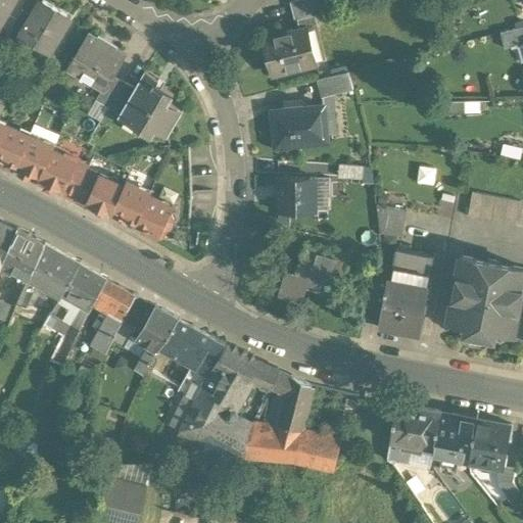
[(0,0),(0,22),(5,14),(13,0),(0,0)]
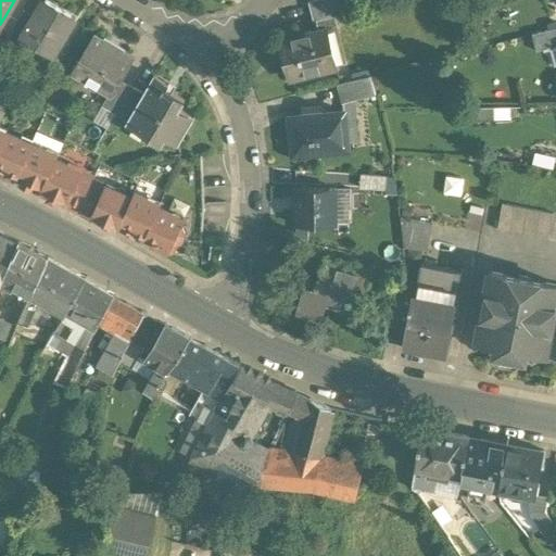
[(75,19),(43,0),(34,17),(22,37),(21,38),(52,57),(75,19)]
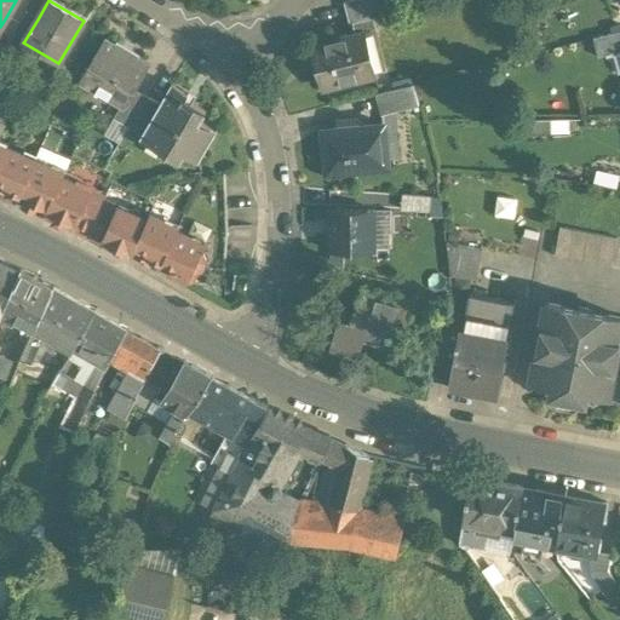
[(384,0),(360,0),(343,5),(349,26),(360,23),(388,16),(384,0)]
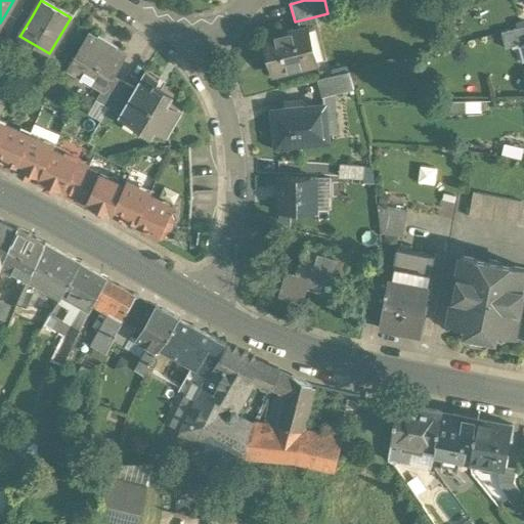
[(15,20),(10,29),(20,35),(32,16),(22,10),(15,20)]
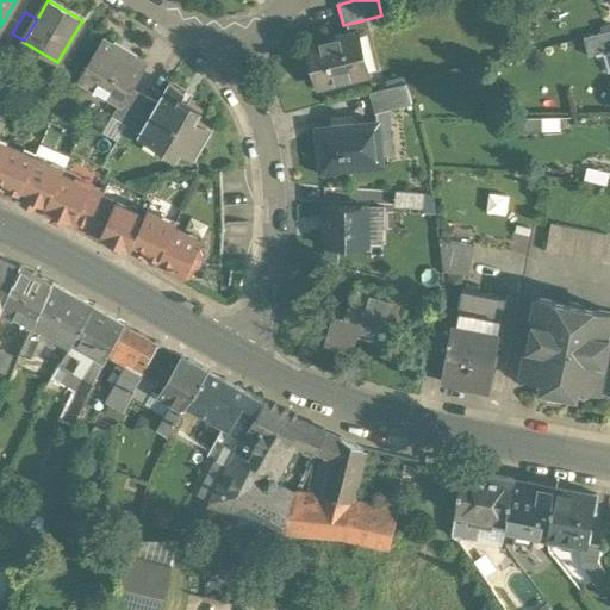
[(6,17),(0,26),(0,51),(1,53),(12,33),(18,24),(6,17)]
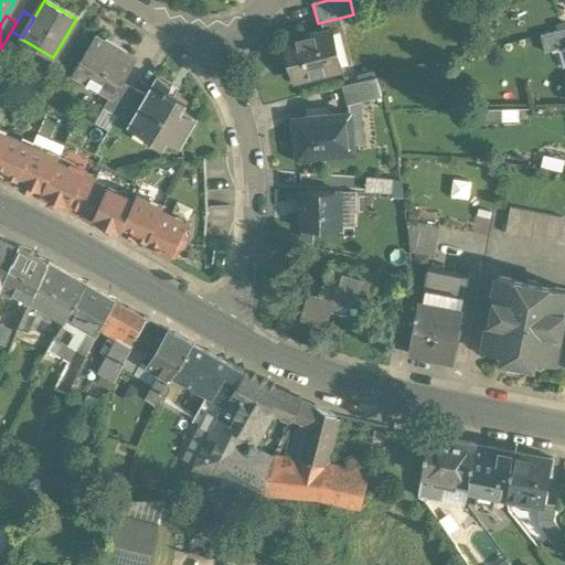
[(328,21),(318,23),(320,34),(330,32),(328,21)]
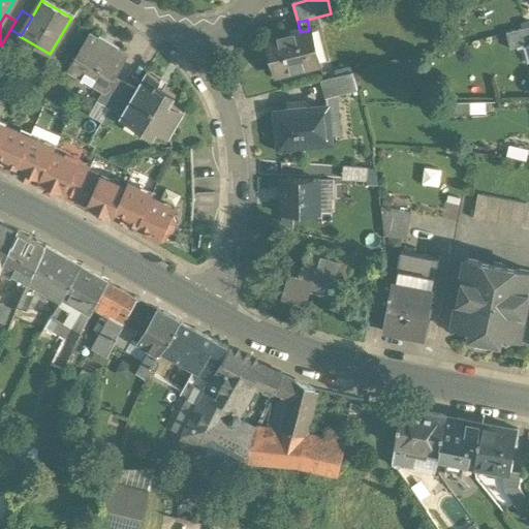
[(528,28),(505,34),(509,51),(528,45),(528,28)]
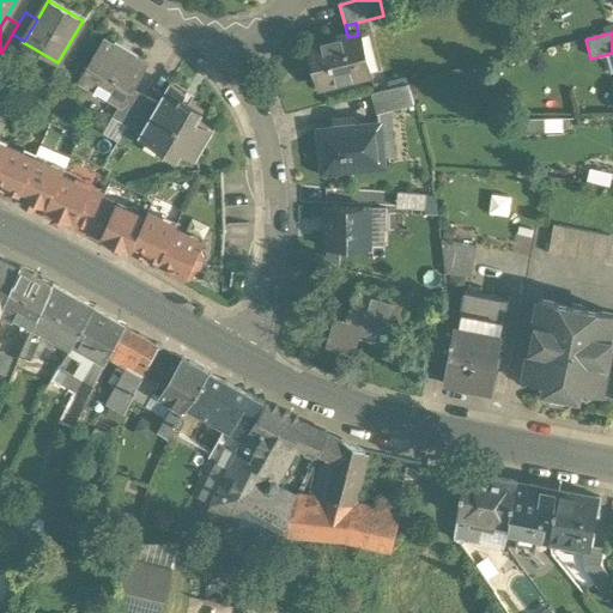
[(347,37),(308,47),(319,90),(369,77),(358,35),(347,37)]
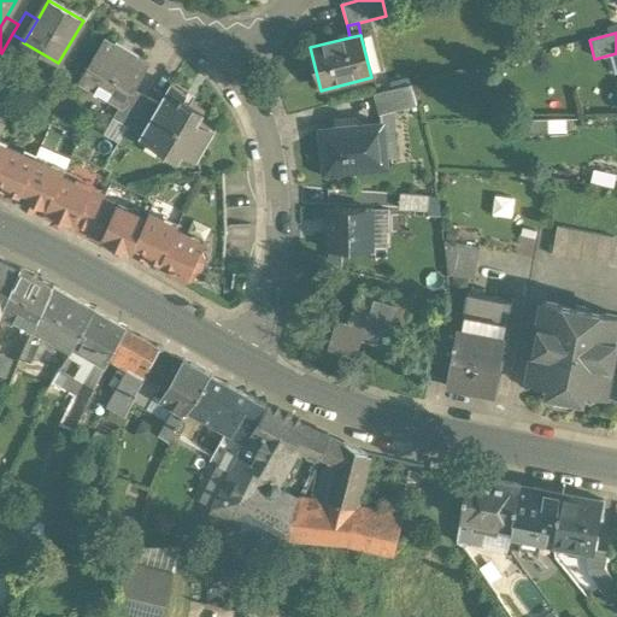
[(137,57),(119,46),(117,50),(105,42),(82,82),(121,105),(122,105),(131,89),(145,66),(135,60),(137,57)]
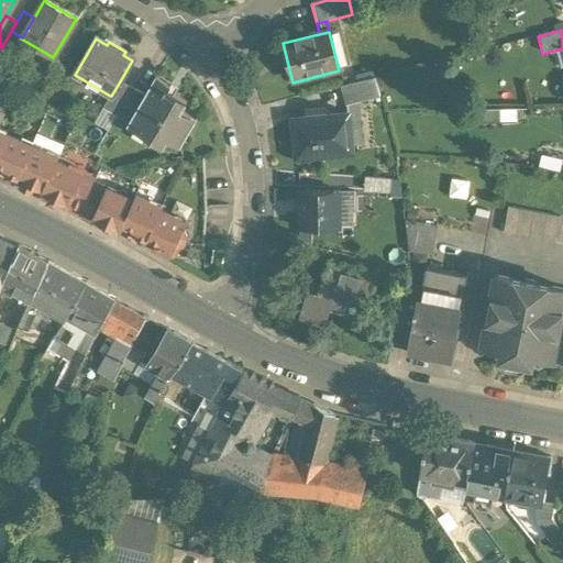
[(169,87),(155,78),(144,96),(130,120),(150,131),(145,138),(163,147),(166,141),(179,148),(195,121),(180,112),(186,103),(167,91),(169,87)]
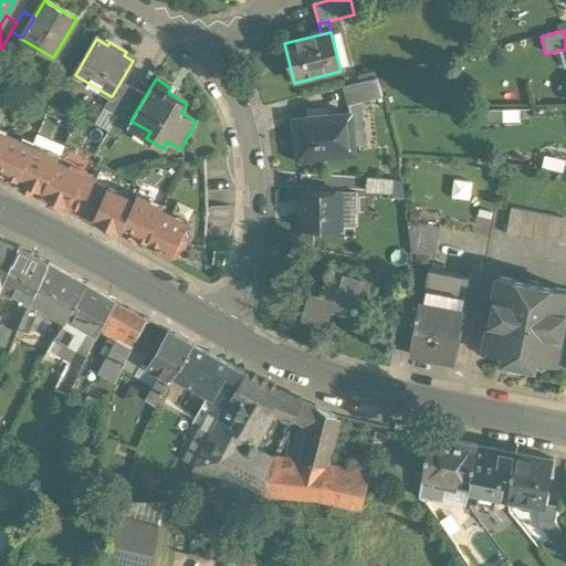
[(343,87),(348,106),(380,97),(376,80),(343,87)]
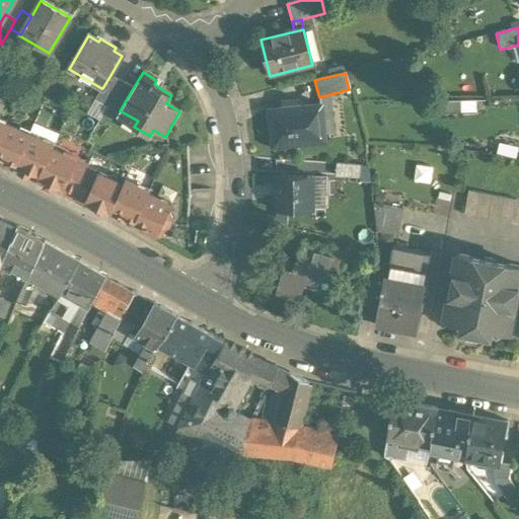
[(123,82),(110,75),(102,88),(101,88),(94,100),(107,107),(123,82)]
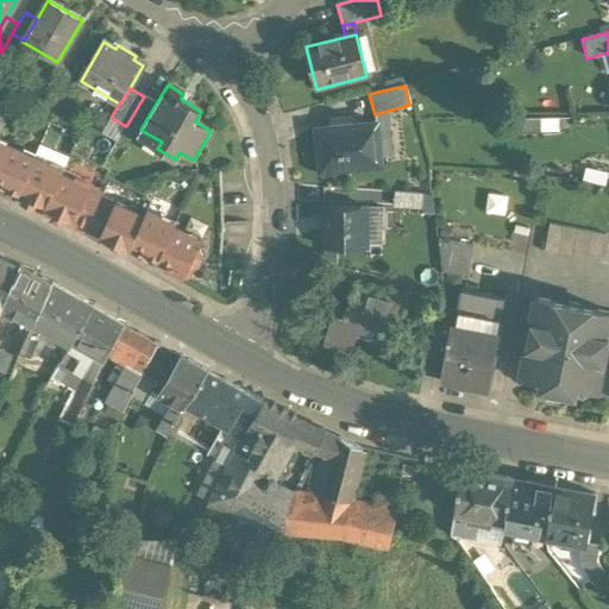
[(144,96),(126,126),(138,133),(140,130),(156,104),(145,98),(144,96)]
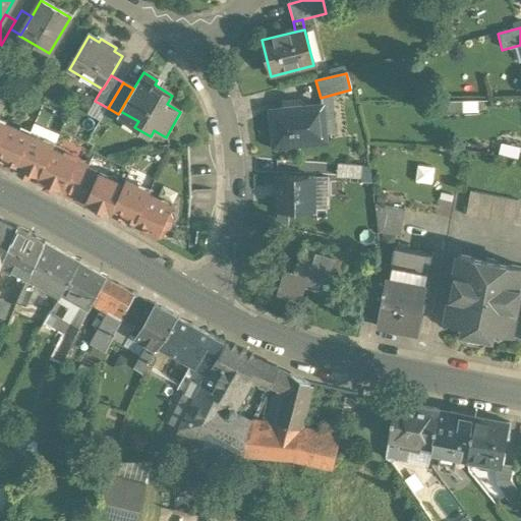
[(443,101),(443,113),(482,111),(482,100),(443,101)]
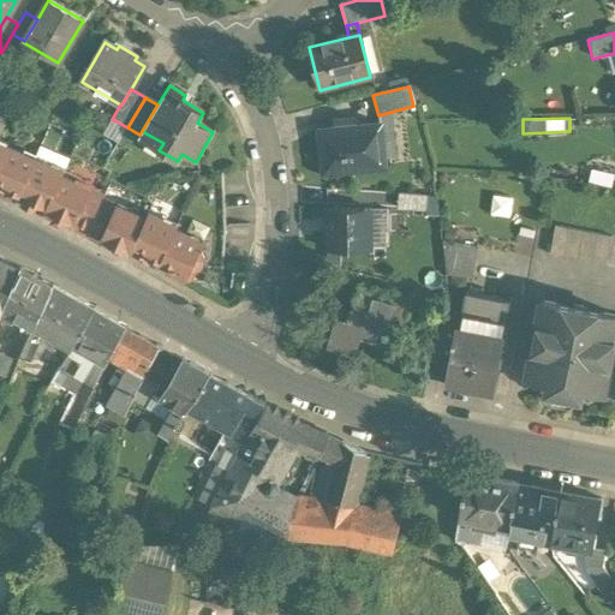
[(318,135),(322,173),(386,167),(381,129),(318,135)]
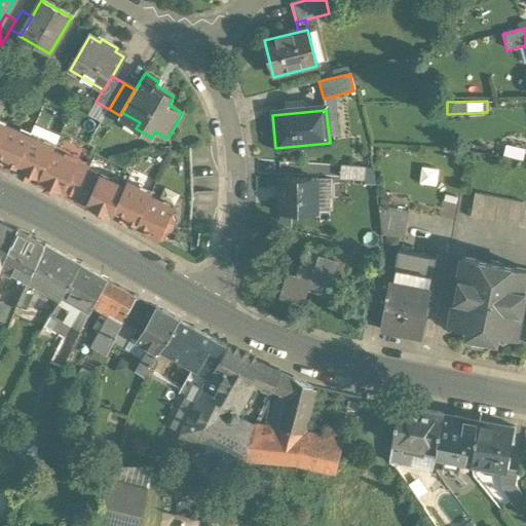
[(21,133),(6,125),(4,128),(0,138),(0,163),(6,166),(7,163),(15,167),(28,140),(20,136),(21,133)]
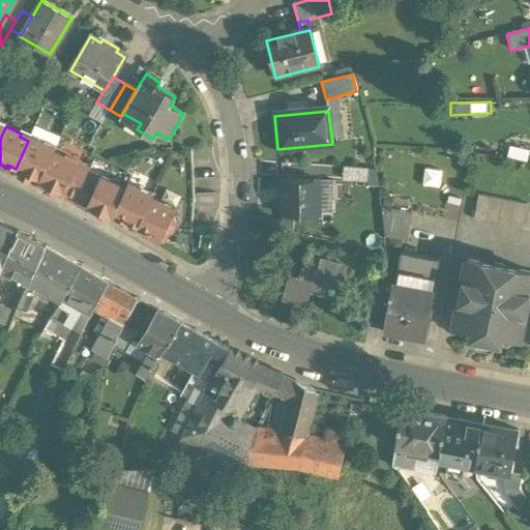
[(16,169),(15,171),(30,178),(31,175),(40,179),(51,154),(55,147),(45,143),(43,145),(29,139),(28,141),(16,169)]
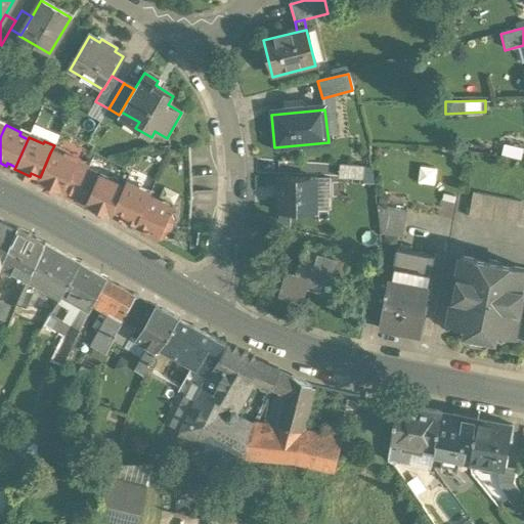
[(87,169),(50,153),(40,177),(37,183),(51,189),(53,186),(76,197),(86,172),(87,169)]
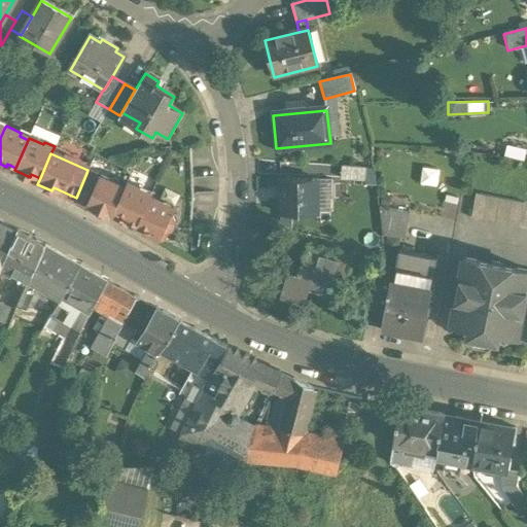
[(344,167),(342,179),(374,182),(374,170),(344,167)]
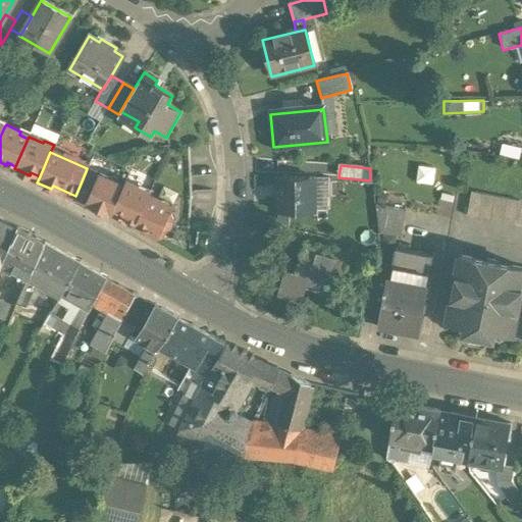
[(414,196),(434,197),(436,166),(416,165),(414,196)]
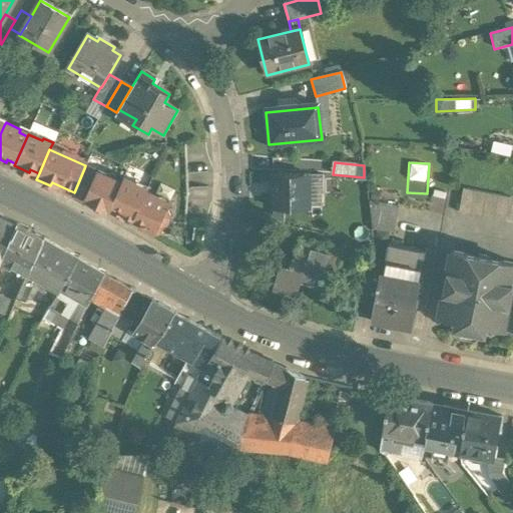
[(120,184),(84,168),(74,192),(72,195),(94,205),(93,208),(101,211),(103,208),(109,210),(120,184)]
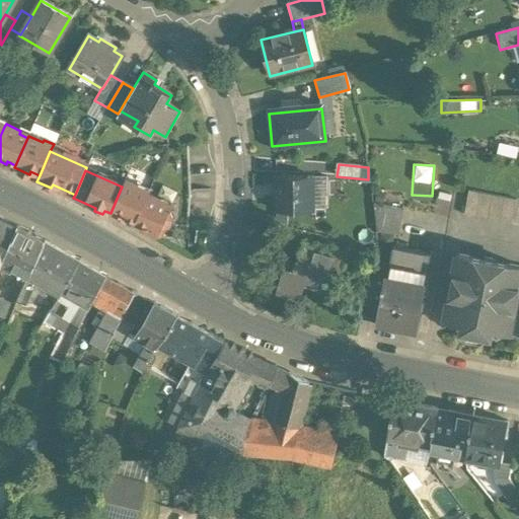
[(305,177),(274,177),(275,213),(310,213),(310,194),(306,194),(305,177)]
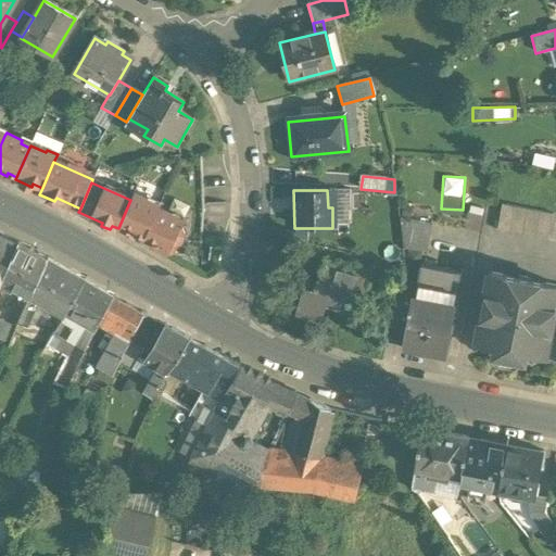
[(159,205),(134,194),(130,200),(118,228),(117,229),(135,237),(136,234),(144,238),(158,209),(159,205)]
